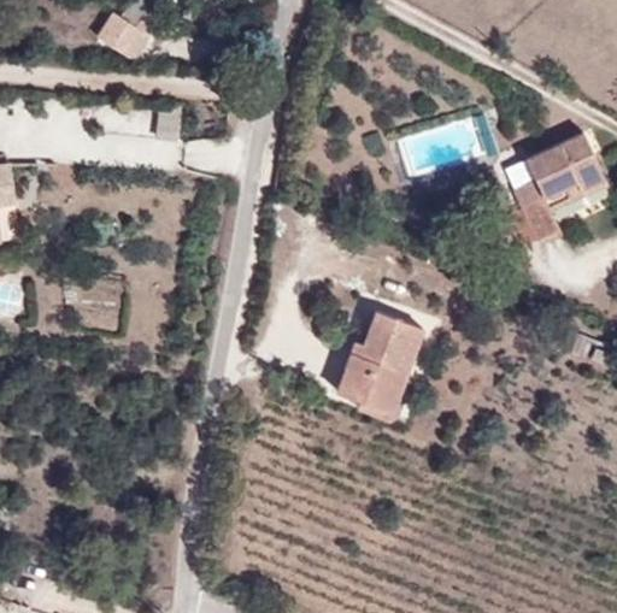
[(156,0),(134,0),(109,39),(123,48),(136,29),(156,0)]
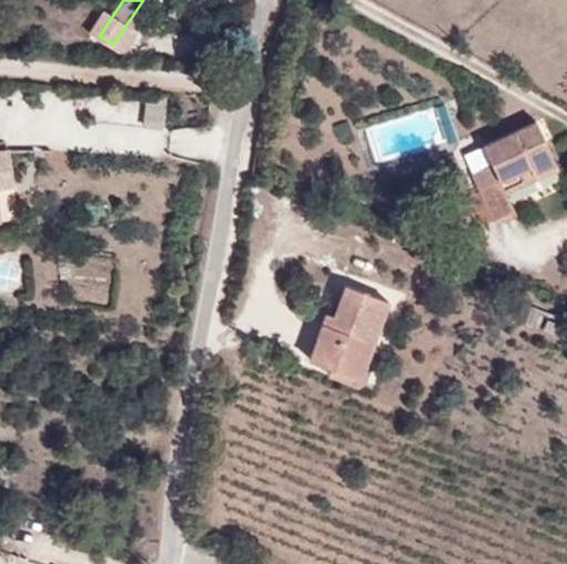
[(125,27),(113,44),(125,52),(137,34),(125,27)]
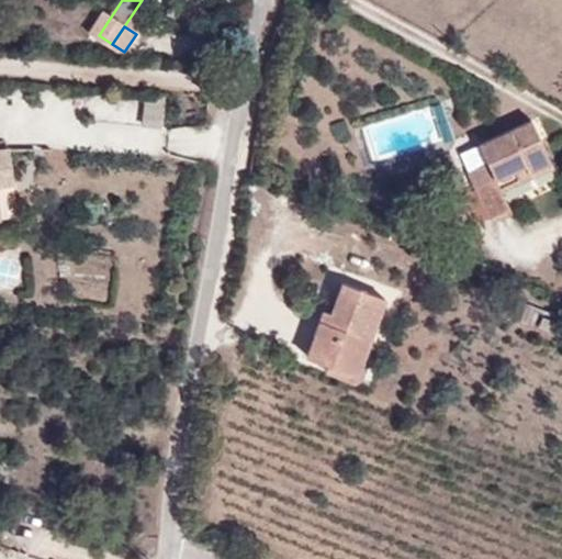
[(529,175),(550,163),(531,122),(479,146),(487,165),(468,174),(490,221),(509,211),(502,194),(499,189),(516,180),(513,174),(525,167),(529,175)]
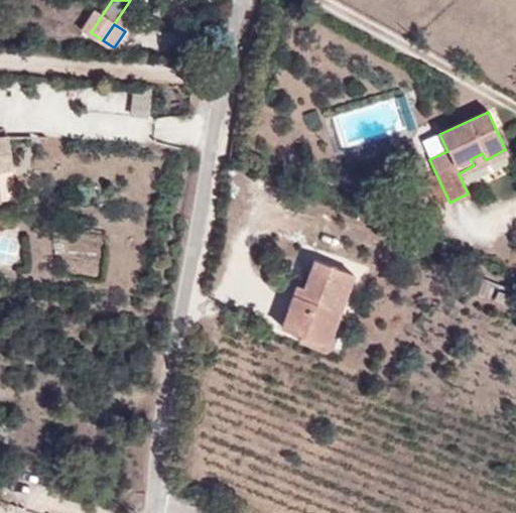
[(439,134),(421,142),(429,159),(447,151),(439,134)]
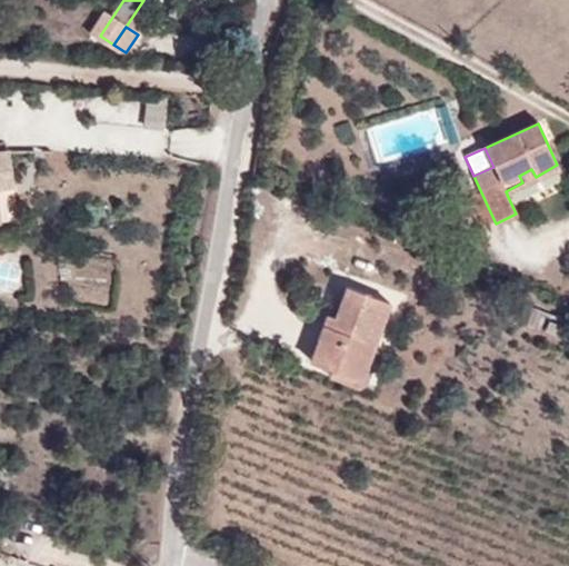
[(0,190),(16,189),(11,154),(0,154),(0,190)]
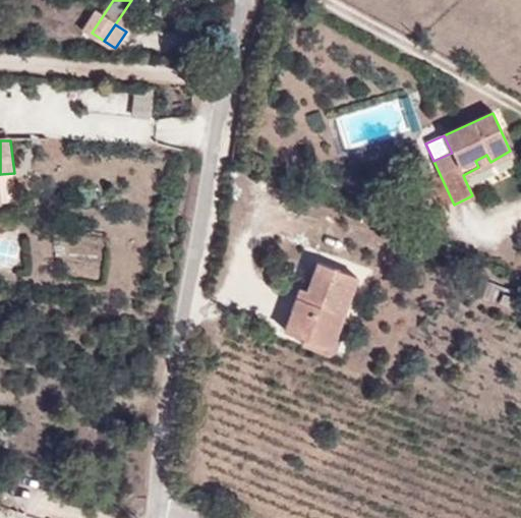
[(513,158),(510,151),(490,162),(486,155),(475,161),(478,167),(463,175),(465,180),(513,158)]
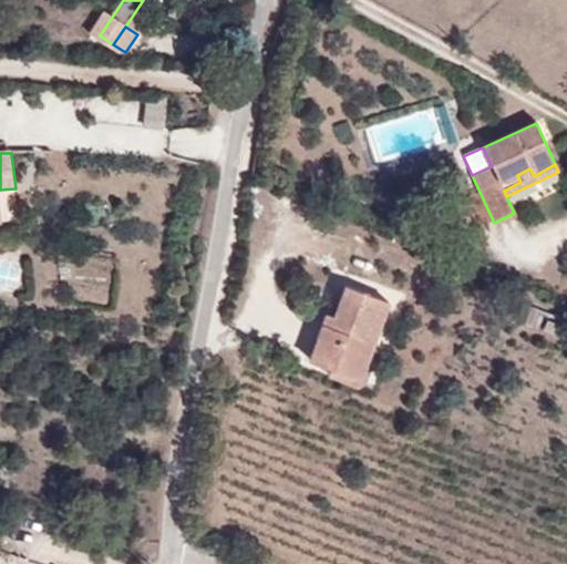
[(368,342),(373,345),(389,304),(346,286),(333,317),(326,315),(309,361),(354,378),(368,342)]
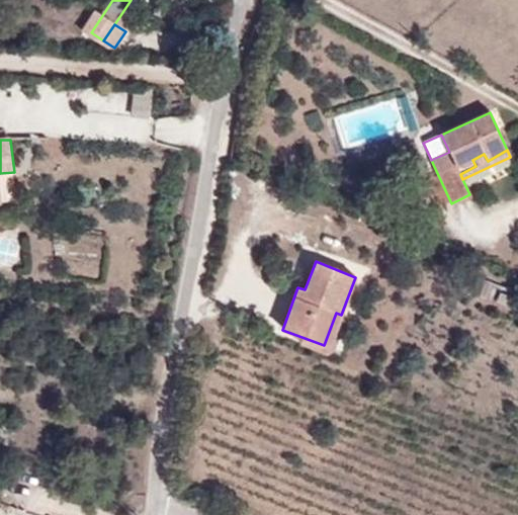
[(329,347),(341,315),(336,313),(324,345),(329,347)]
